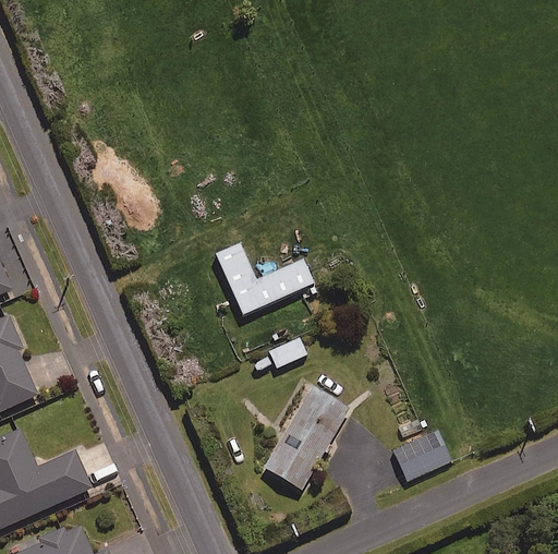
[(256,279),(240,242),(215,253),(242,315),(314,284),(304,259),(256,279)]
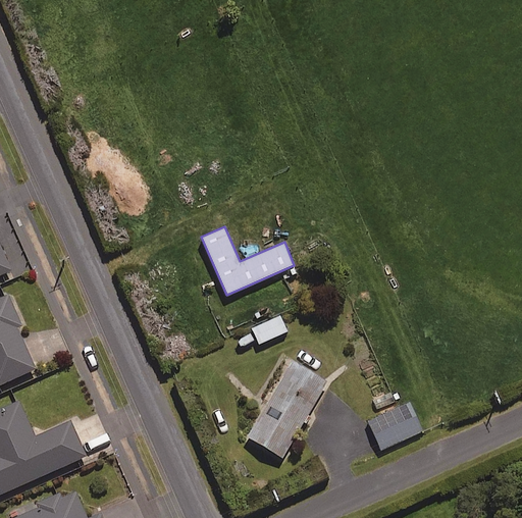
[(0,274),(14,268),(0,236),(0,274)]
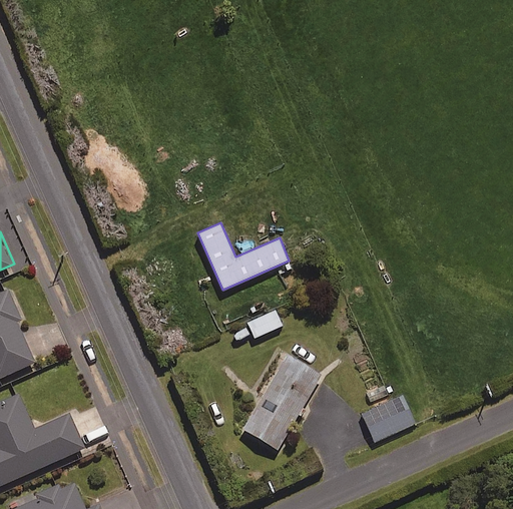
[(10,288),(0,292),(0,377),(36,361),(18,321),(24,319),(10,288)]
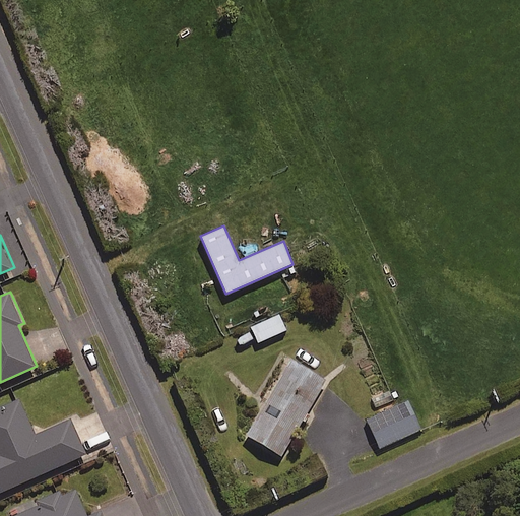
[(285,329),(278,314),(250,326),(258,342),(285,329)]
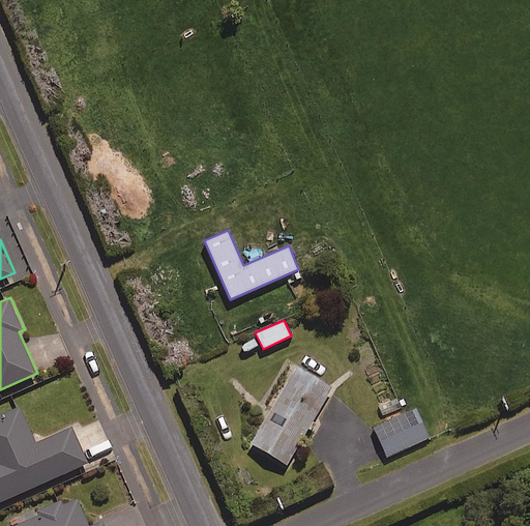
[(332,388),(296,367),(249,444),(286,466),(332,388)]
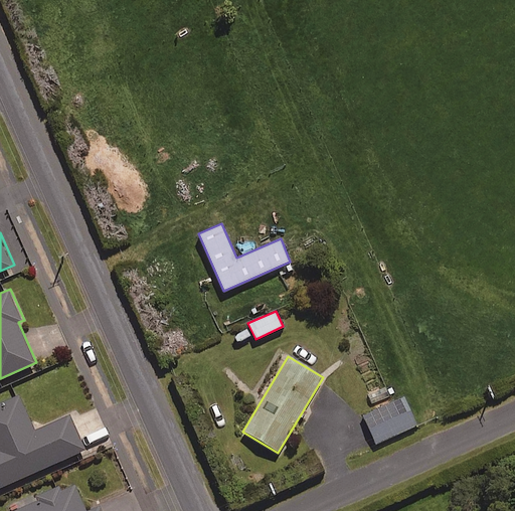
[(36,430),(20,395),(0,403),(0,487),(87,448),(71,413),(36,430)]
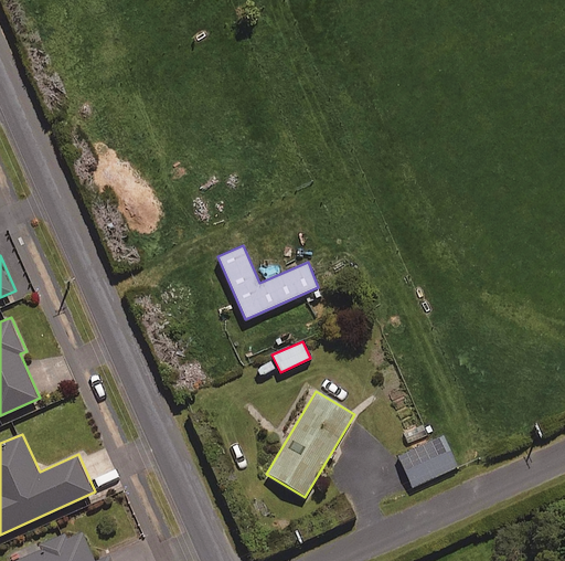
[(457,466),(443,434),(397,455),(412,486),(457,466)]
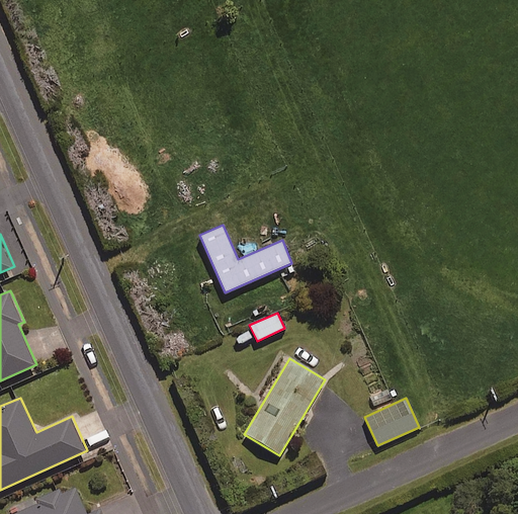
[(89,511),(79,486),(11,513),(103,513),(100,506),(89,511)]
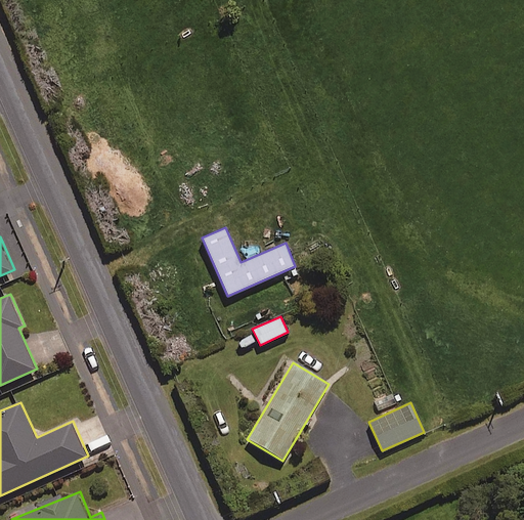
All buildings are outlined.
